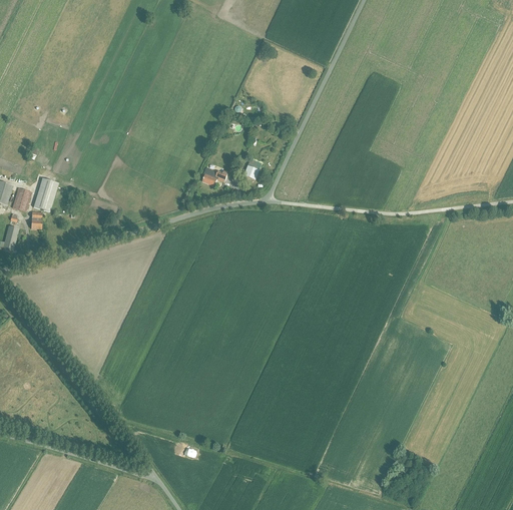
[(250,157),(243,173),(255,178),(263,161),(250,157)]
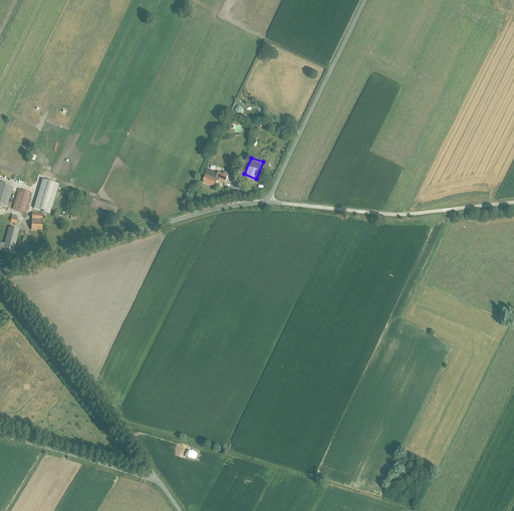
[(218,175),(225,178),(226,179),(229,171),(224,169),(224,171),(219,169),(218,171),(207,166),(205,172),(206,173),(203,180),(215,185),(218,178),(217,177),(218,175)]
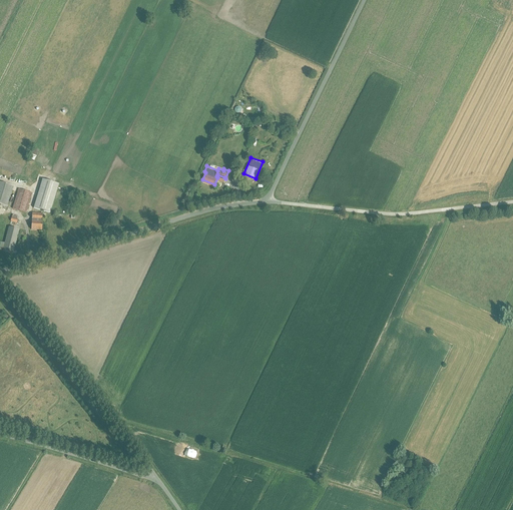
[(14,184),(0,179),(0,202),(7,205),(14,184)]
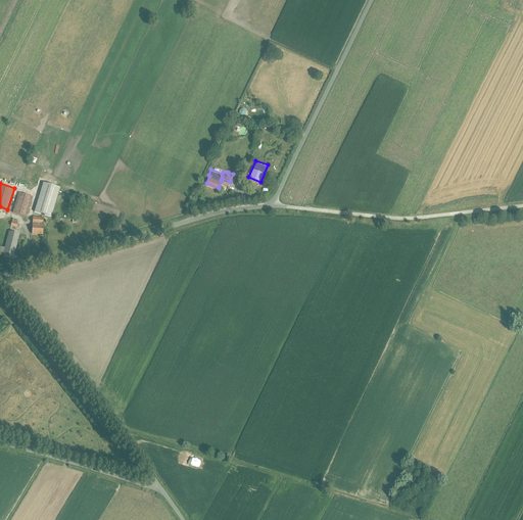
[(34,194),(19,190),(13,211),(28,216),(34,194)]
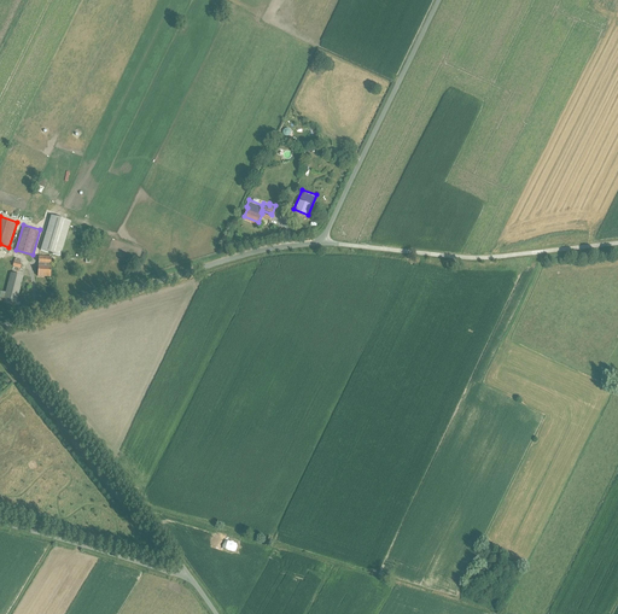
[(44,232),(41,252),(51,253),(53,233),(44,232)]
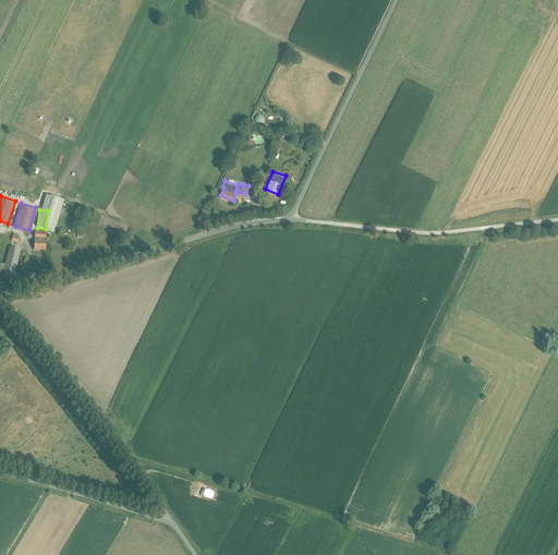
[(47,229),(35,229),(34,248),(46,249),(47,229)]
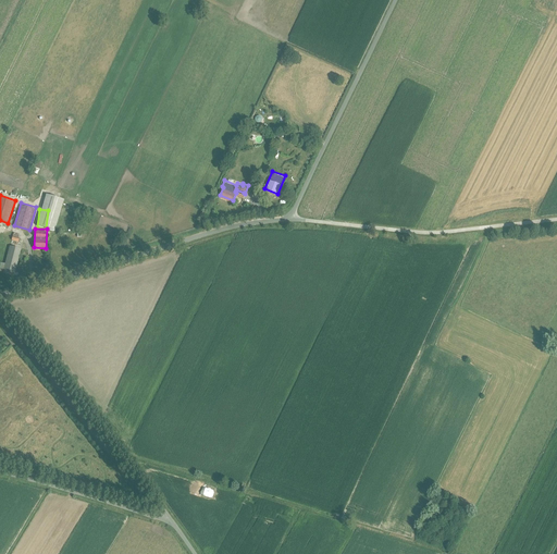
[(22,246),(11,244),(3,271),(14,273),(22,246)]
